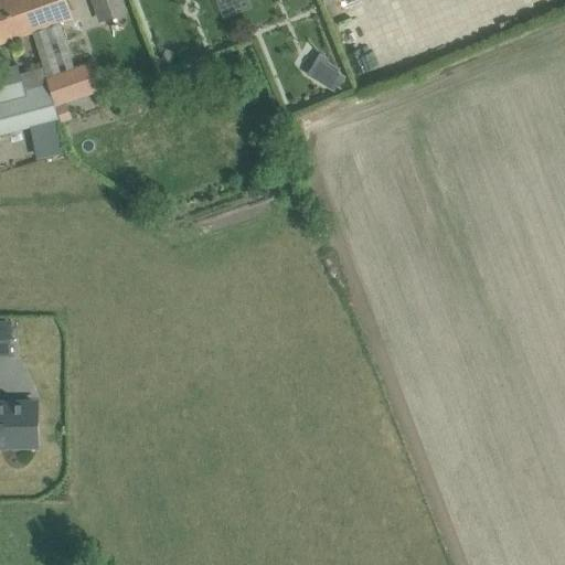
[(0,0),(0,43),(33,32),(28,16),(20,20),(17,13),(10,16),(4,0),(0,0)]
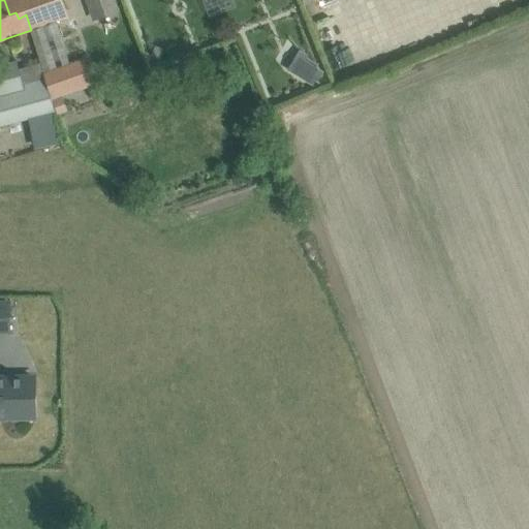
[(70,61),(58,21),(69,17),(62,0),(4,0),(9,14),(16,12),(19,19),(26,14),(31,30),(40,61),(51,94),(90,84),(83,57),(70,61)]
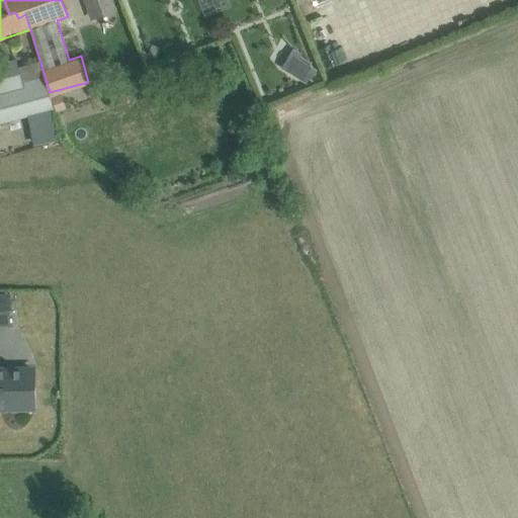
[(84,0),(90,17),(118,9),(114,0),(84,0)]
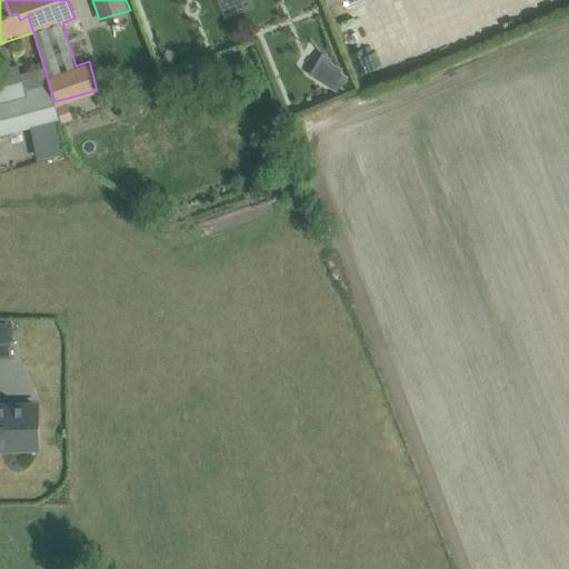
[(343,72),(323,60),(313,77),(333,89),(343,72)]
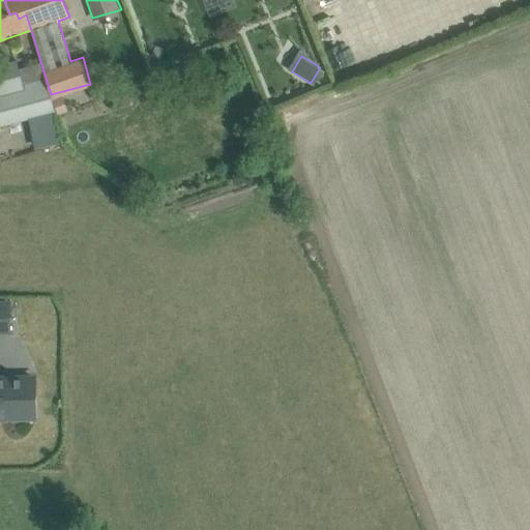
[(51,94),(40,61),(20,67),(18,61),(0,65),(0,125),(56,112),(50,95),(51,94)]
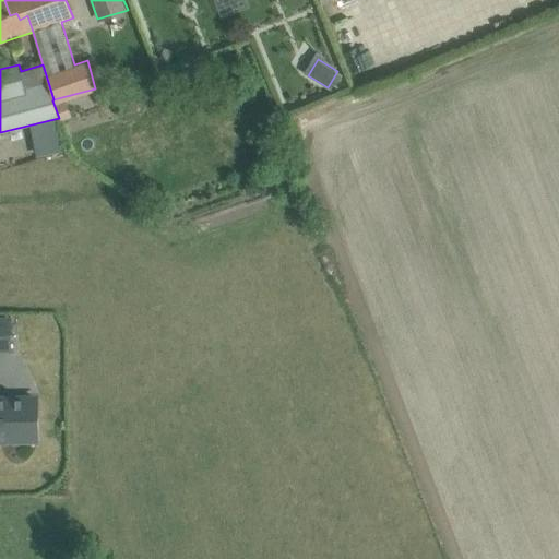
[(0,402),(19,404),(20,382),(0,380),(0,402)]
